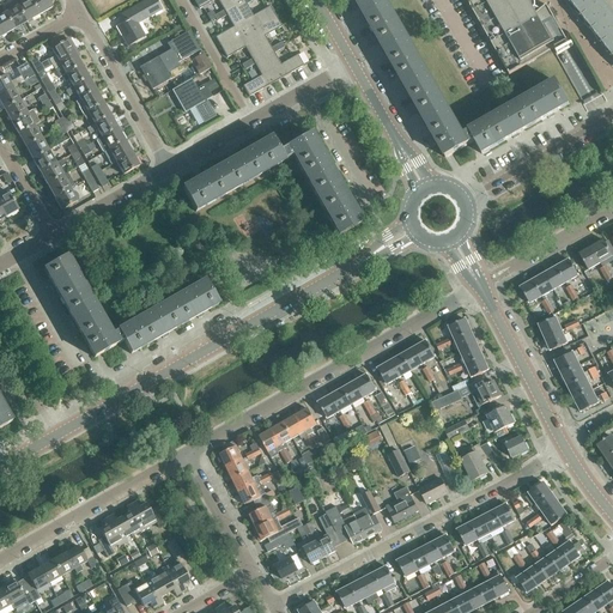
[(40,14),(30,0),(29,0),(23,4),(20,0),(13,0),(14,1),(18,6),(26,22),(40,14)]
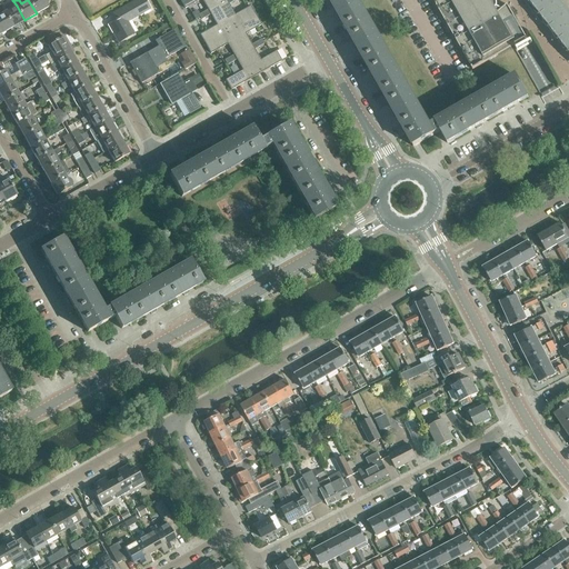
[(48,8),(43,0),(28,0),(37,13),(48,8)]
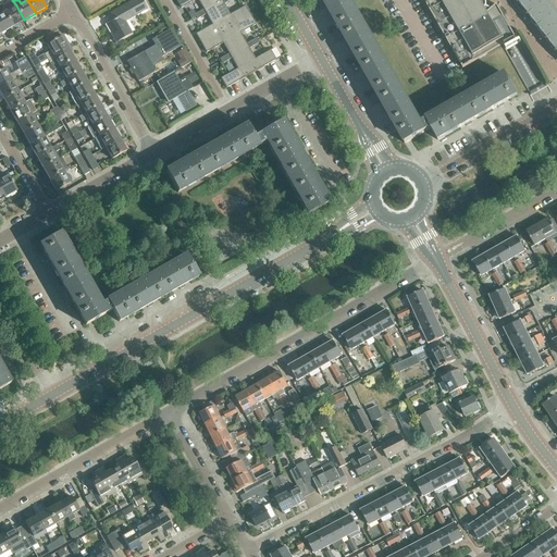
[(114,36),(118,41),(132,34),(125,22),(147,10),(141,0),(132,0),(110,13),(113,20),(112,20),(113,21),(104,25),(110,33),(112,37),(114,36)]
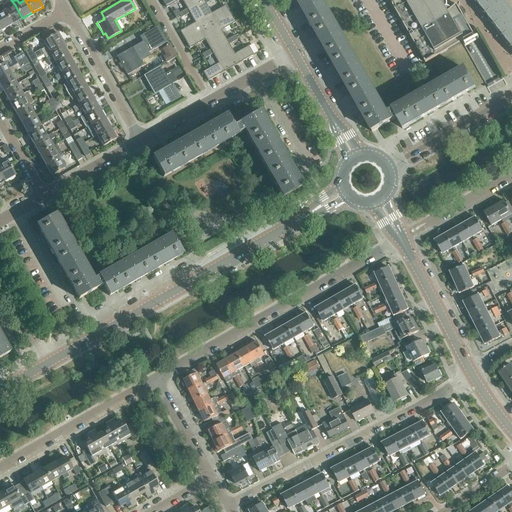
[(192,0),(161,0),(166,8),(179,0),(181,0),(187,9),(183,11),(185,16),(189,13),(188,11),(196,7),(192,0)]
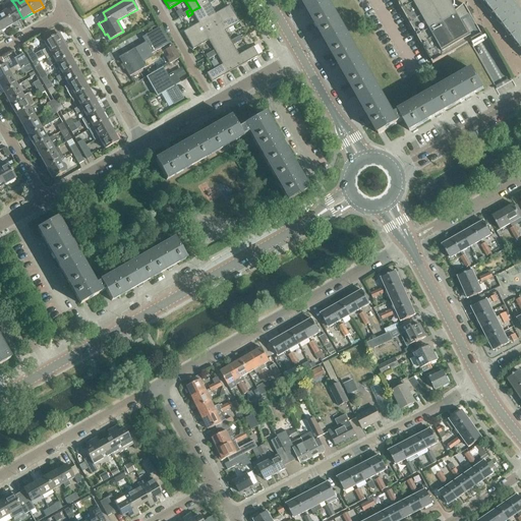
[(214,0),(207,0),(208,2),(199,7),(211,27),(234,14),(229,6),(215,14),(209,4),(215,1),(214,0)]
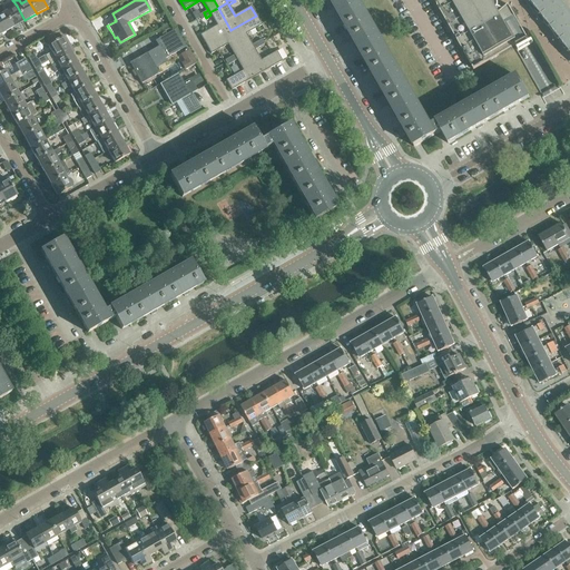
[(372,23),(357,0),(330,0),(337,13),(335,15),(338,20),(341,19),(351,36),(372,23)]
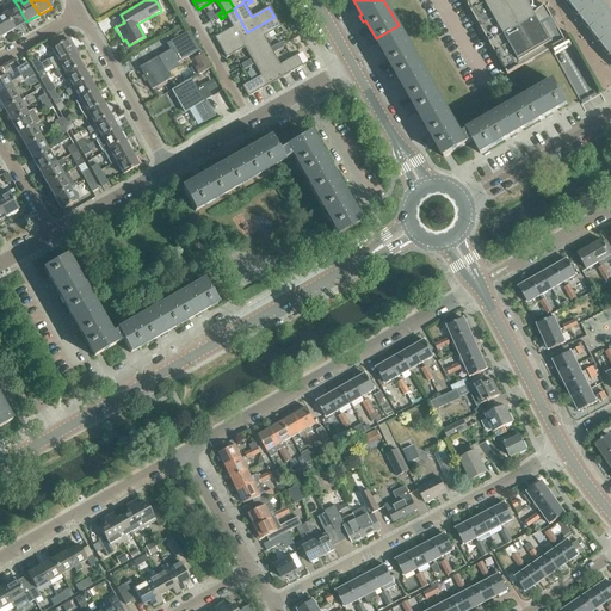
[(433,0),(483,88),(507,75),(550,50),(551,50),(553,49),(555,54),(566,48),(566,47),(563,43),(565,42),(569,39),(545,0),(433,0)]
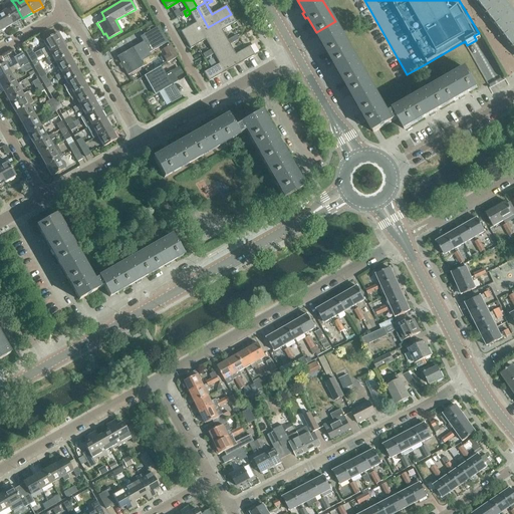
[(513,12),(504,0),(476,0),(513,49),(513,12)]
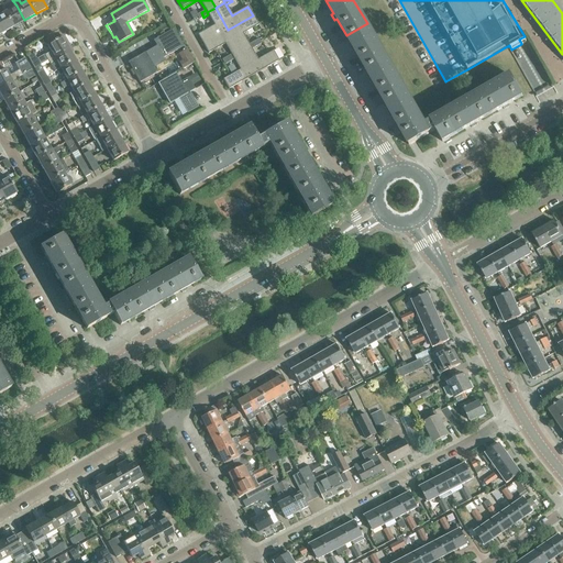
[(2,8),(4,12),(13,26),(24,20),(17,6),(13,1),(2,8)]
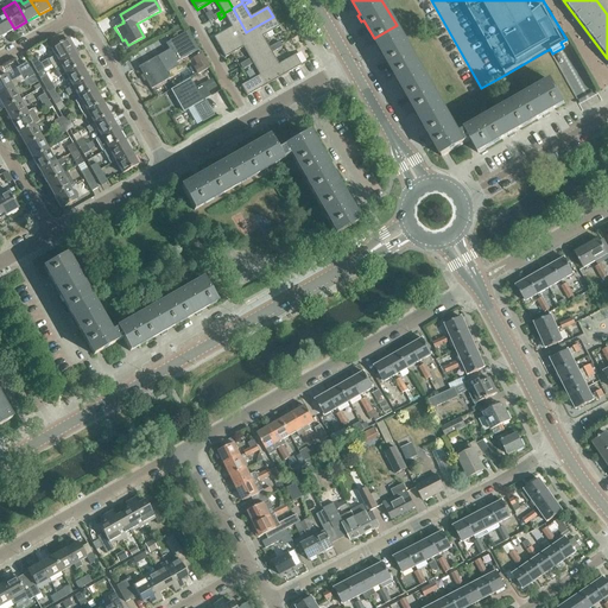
[(214,38),(219,48),(246,32),(233,8),(223,13),(225,16),(232,27),(214,38)]
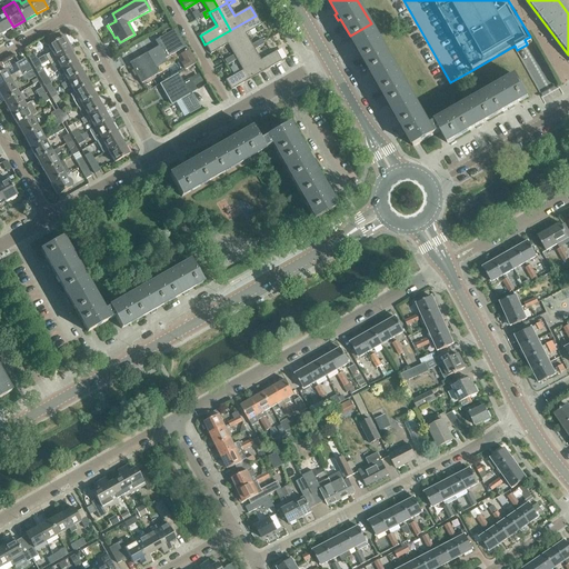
[(13,27),(5,12),(0,15),(0,31),(1,33),(13,27)]
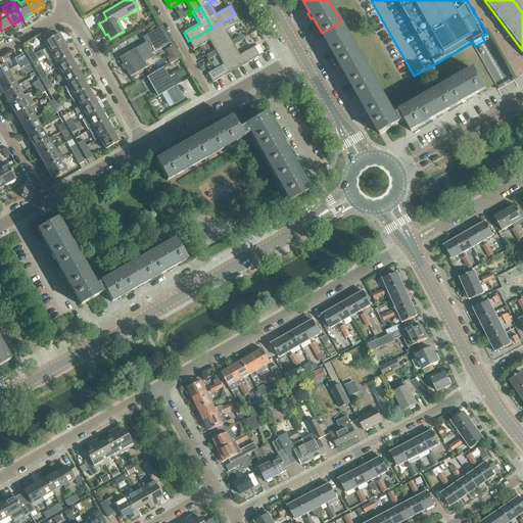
[(235,14),(211,28),(224,48),(232,43),(231,41),(226,32),(240,24),(235,14)]
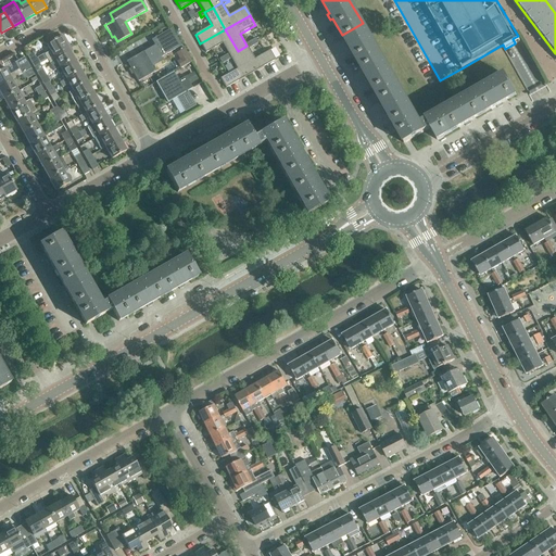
[(380,55),(363,23),(342,35),(348,45),(345,47),(349,51),(351,50),(359,66),(380,55)]
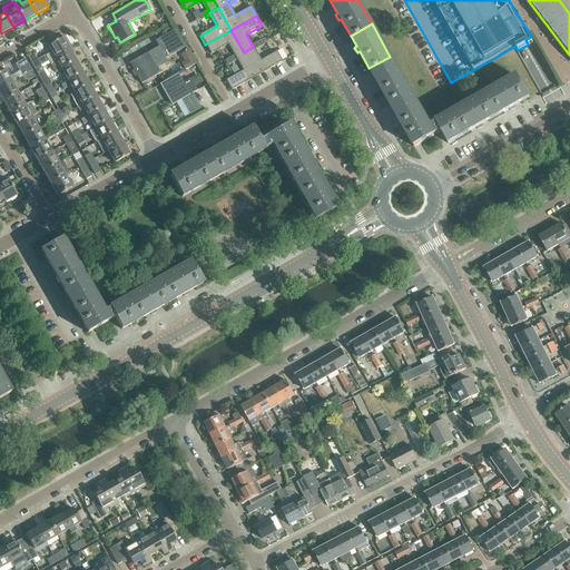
[(186,47),(176,30),(175,30),(173,27),(165,31),(167,35),(155,41),(159,49),(148,55),(147,53),(129,64),(141,84),(159,74),(154,66),(186,47)]
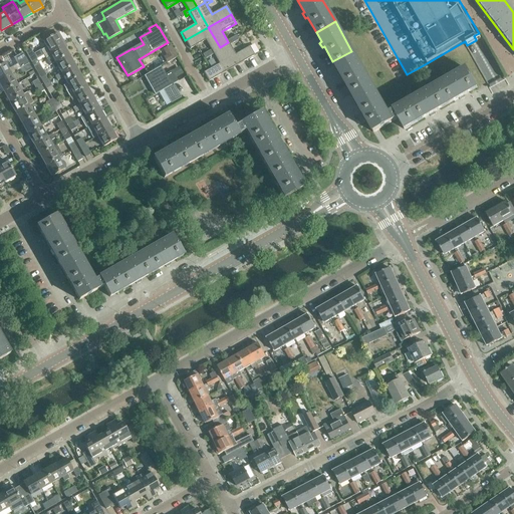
[(211,50),(212,52),(220,47),(208,27),(185,40),(190,48),(205,40),(211,50)]
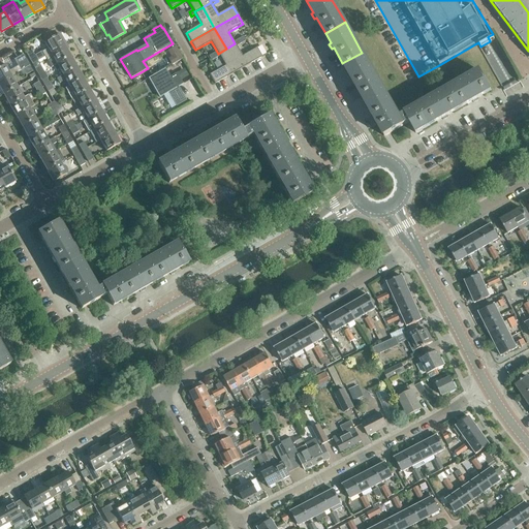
[(64,45),(61,41),(63,40),(60,34),(58,35),(53,38),(49,32),(38,37),(41,42),(44,42),(48,49),(42,52),(44,57),(51,54),(64,45)]
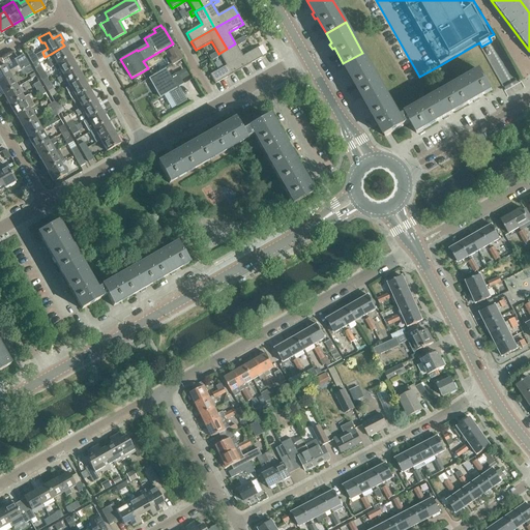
[(235,43),(227,49),(238,70),(262,57),(257,48),(242,56),(237,47),(241,43),(238,39),(234,41),(235,43)]
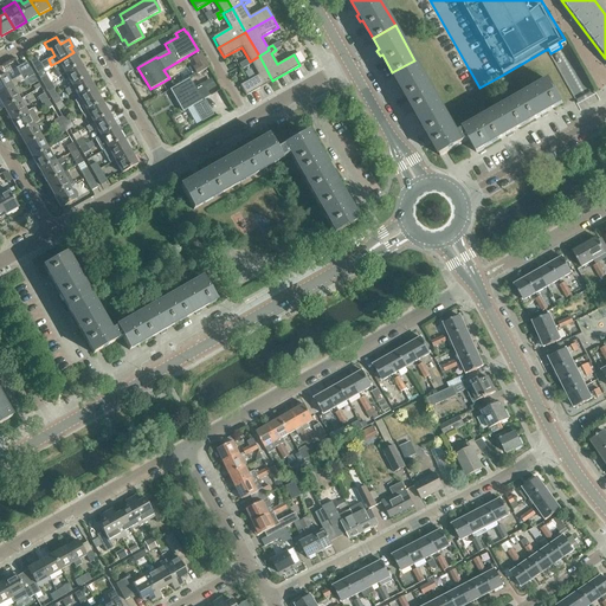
[(65,73),(81,65),(73,52),(58,62),(51,65),(58,77),(60,76),(65,73)]
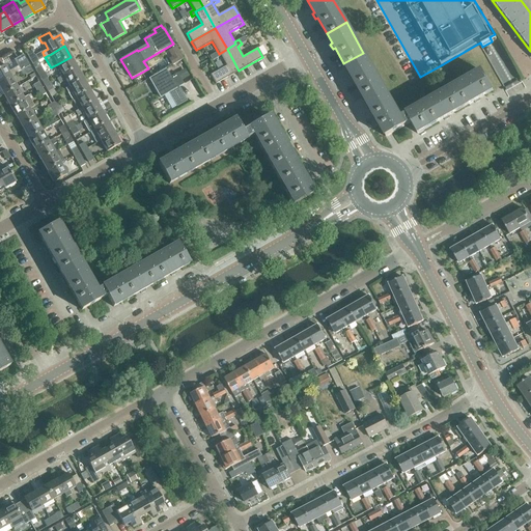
[(239,71),(227,49),(219,54),(218,52),(214,54),(216,58),(220,56),(226,66),(211,75),(216,84),(239,71)]
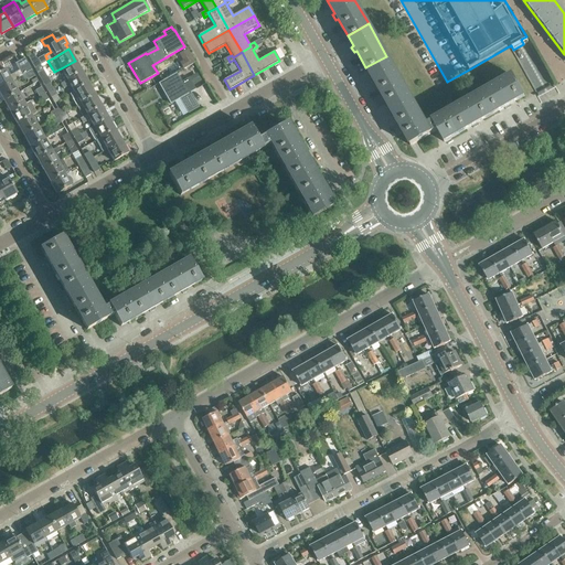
[(34,68),(40,65),(33,53),(28,56),(34,68)]
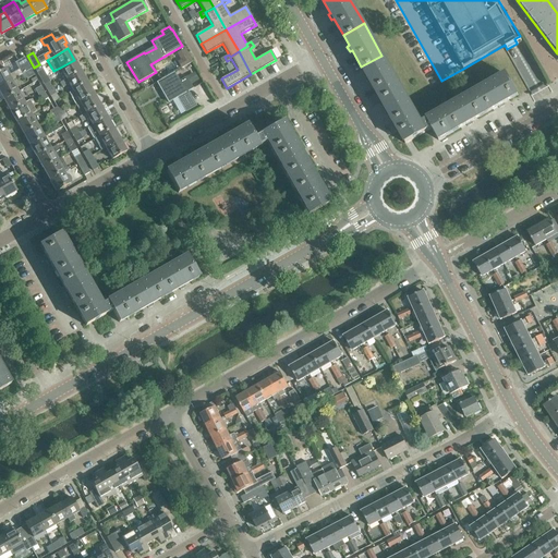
[(371,83),(379,99),(400,87),(381,56),(361,67),(367,77),(365,79),(368,84),(371,83)]
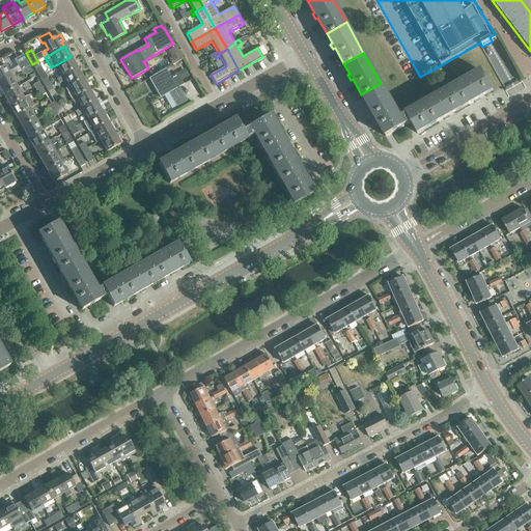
[(20,71),(29,65),(23,55),(14,60),(18,66),(8,72),(4,65),(0,67),(0,82),(10,77),(20,71)]
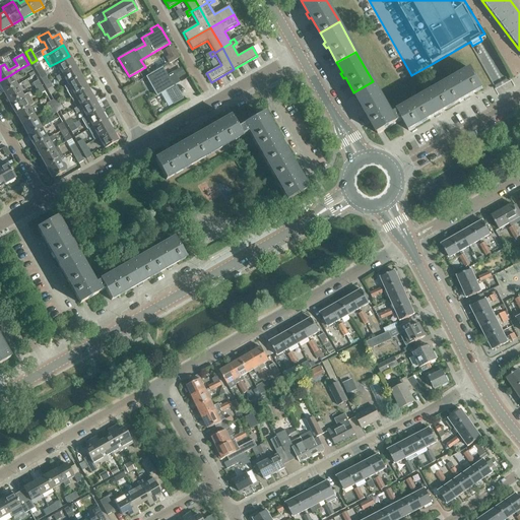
[(62,74),(75,66),(69,56),(56,63),(52,65),(55,69),(58,67),(62,74)]
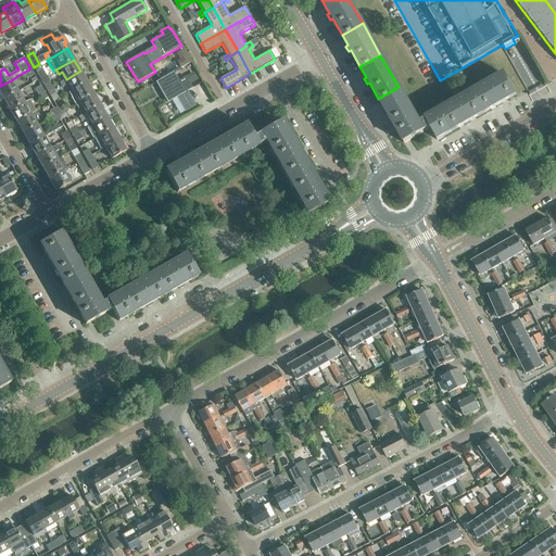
[(39,64),(34,67),(37,73),(40,79),(46,76),(42,70),(39,64)]
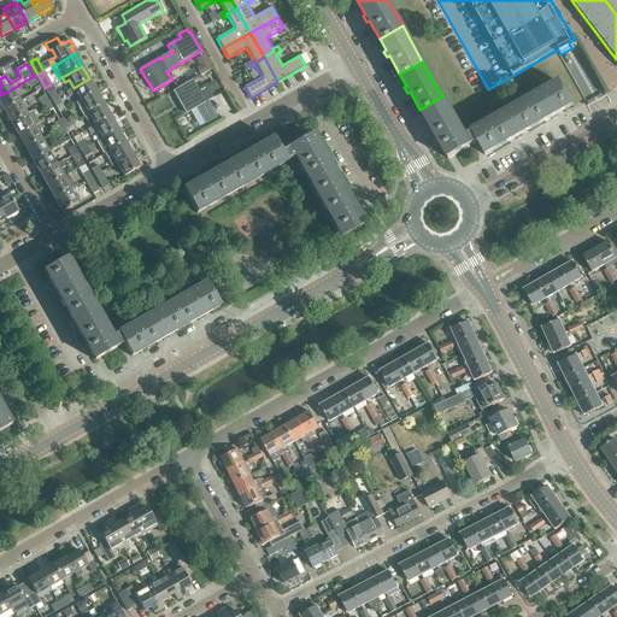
[(27,89),(37,83),(34,76),(23,82),(27,89)]
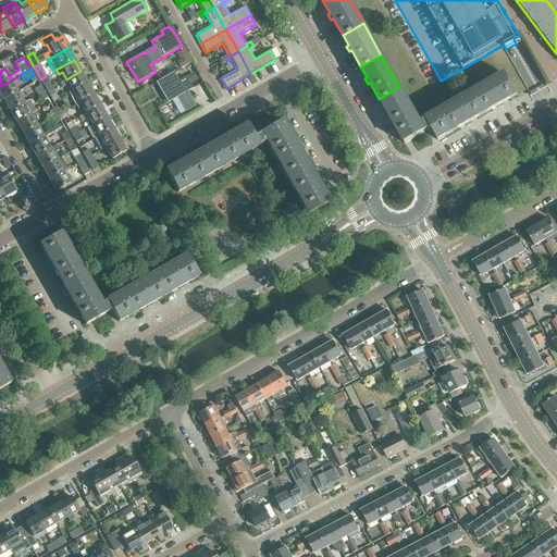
[(73,90),(87,83),(81,71),(66,79),(59,83),(62,87),(69,84),(73,90)]
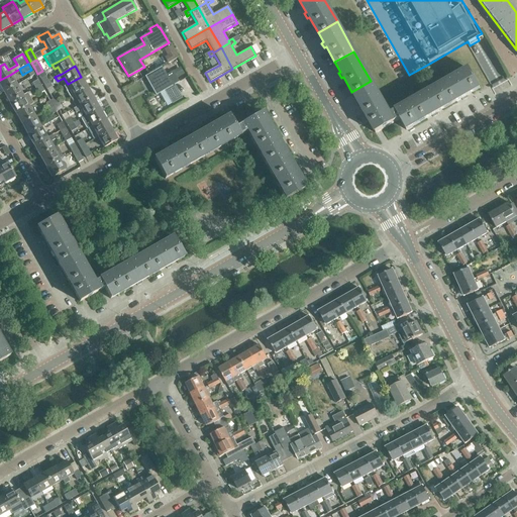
[(166,76),(161,68),(145,77),(156,95),(179,82),(177,78),(184,74),(180,68),(166,76)]
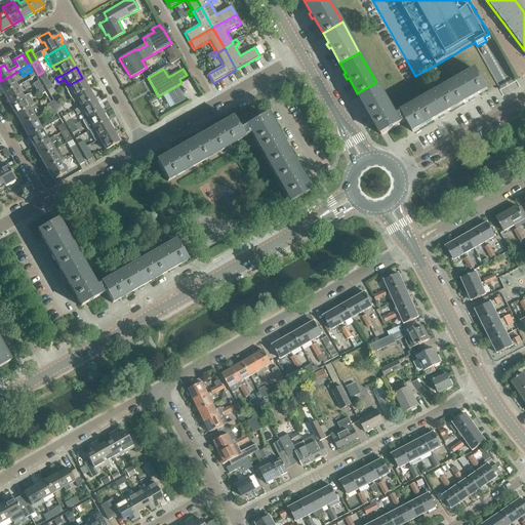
[(470,102),(475,99),(474,97),(487,89),(476,70),(445,87),(456,107),(469,99),(470,102)]
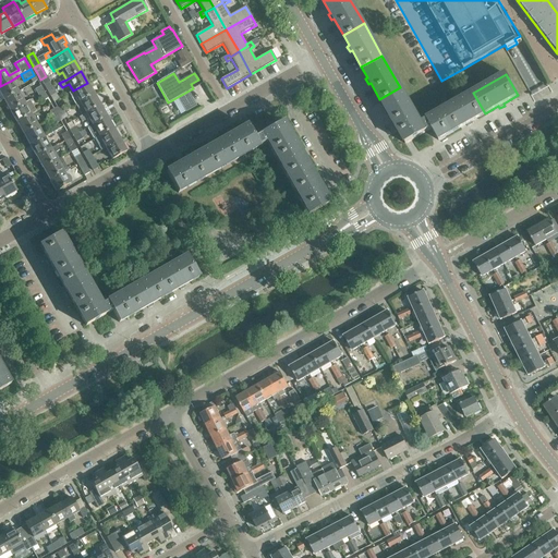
[(0,86),(0,94),(3,100),(17,92),(11,81),(0,86)]
